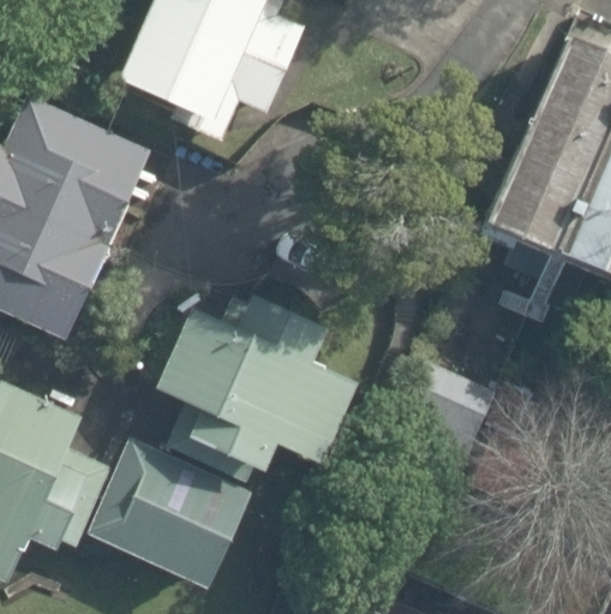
[(267,0),(148,0),(121,78),(199,117),(267,0)]
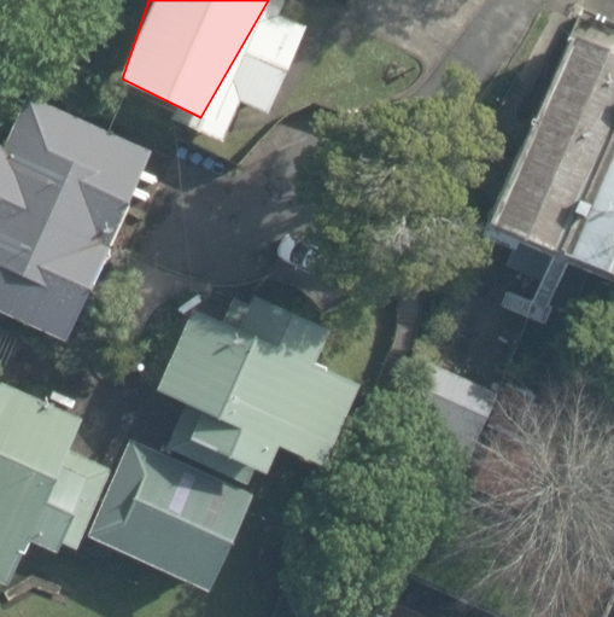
[(557,249),(613,122),(613,65),(574,46),(492,217),(557,249)]
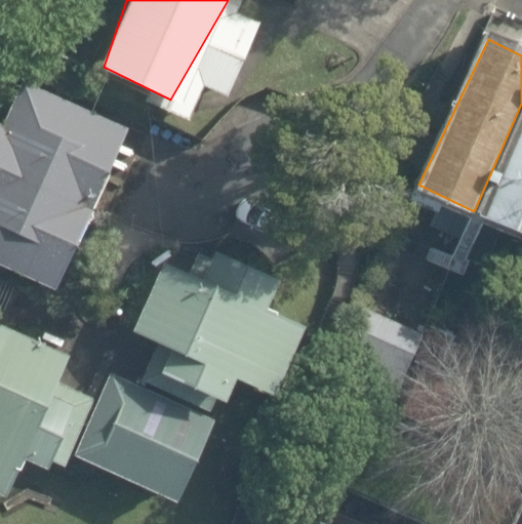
[(125,133),(21,80),(4,122),(0,121),(0,262),(56,288),(125,133)]
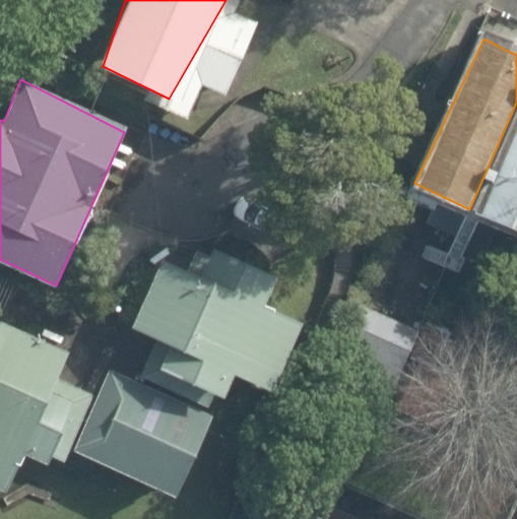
[(516,103),(469,209),(516,230),(516,103)]
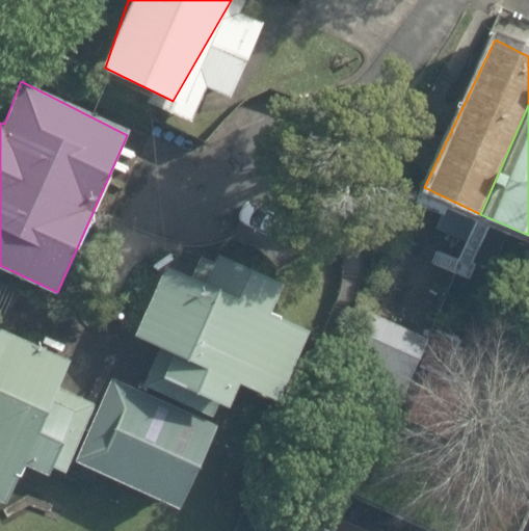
[(289,323),(280,285),(200,249),(178,275),(163,267),(130,342),(162,376),(222,396),(258,387),(289,323)]
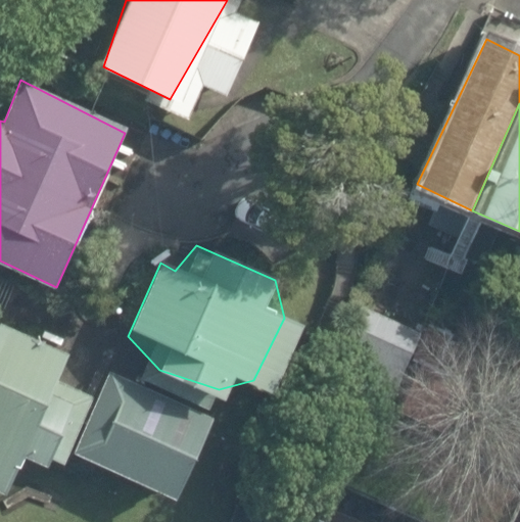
[(0,492),(5,494),(17,468),(19,468),(25,457),(47,467),(52,456),(66,462),(94,398),(60,383),(73,357),(1,324),(0,326),(0,492)]
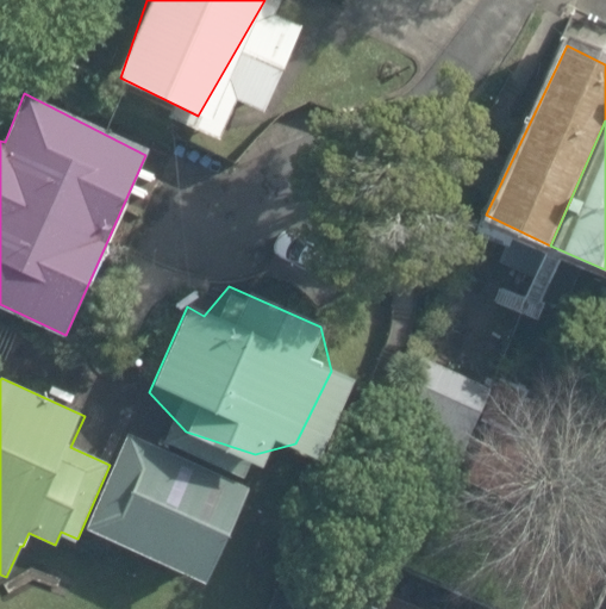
[(91,532),(205,584),(249,489),(130,434),(86,529),(91,532)]
